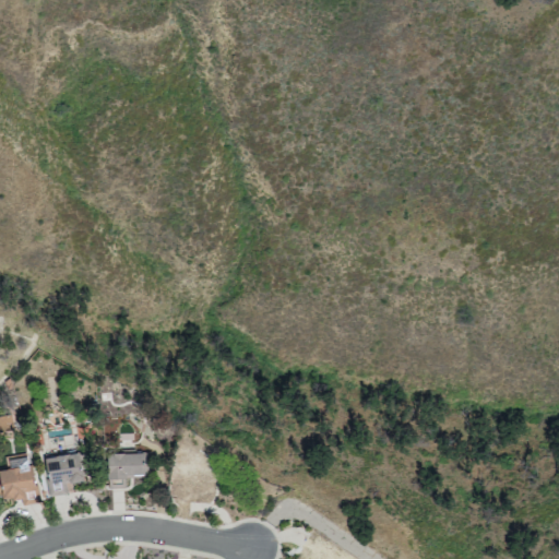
[(0,430),(12,429),(10,414),(0,415),(0,430)]
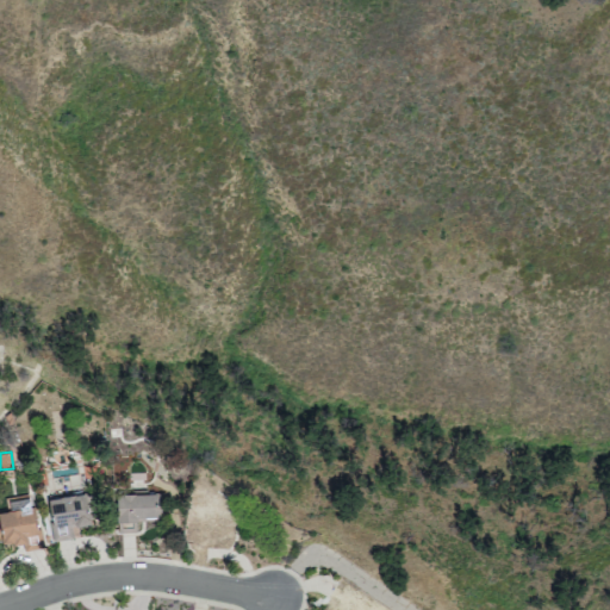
[(136,493),(161,492),(162,516),(136,517),(137,520),(117,521),(116,495),(122,493),(122,492),(136,491),(136,493)]
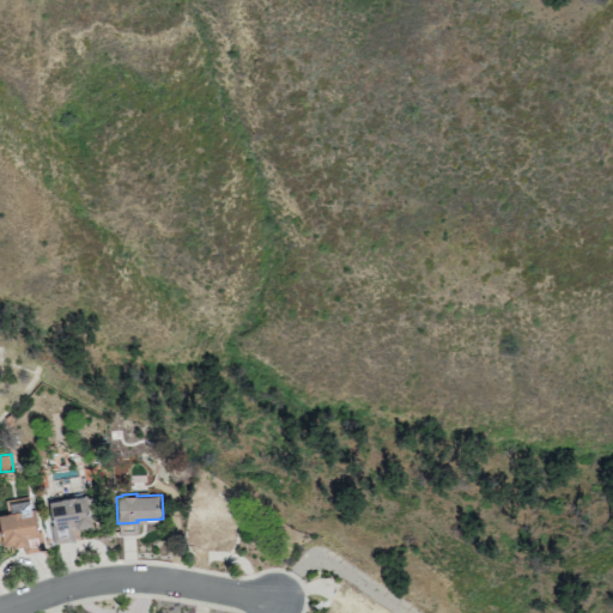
[(194,495),(192,547),(225,548),(225,546),(234,546),(235,522),(238,522),(238,509),(219,508),(219,495),(194,495)]
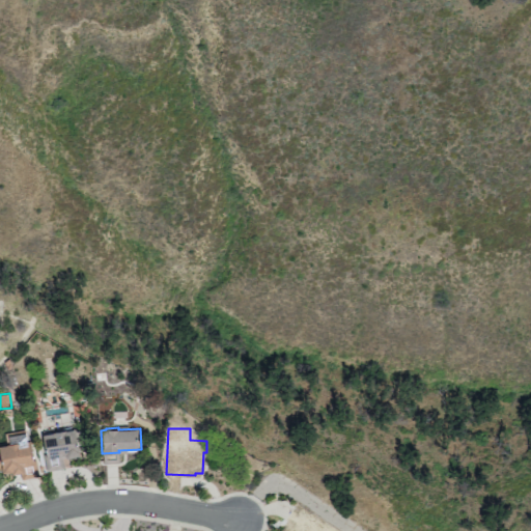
[(43,435),(75,429),(79,456),(62,458),(64,469),(47,472),(44,457),(47,457),(43,435)]
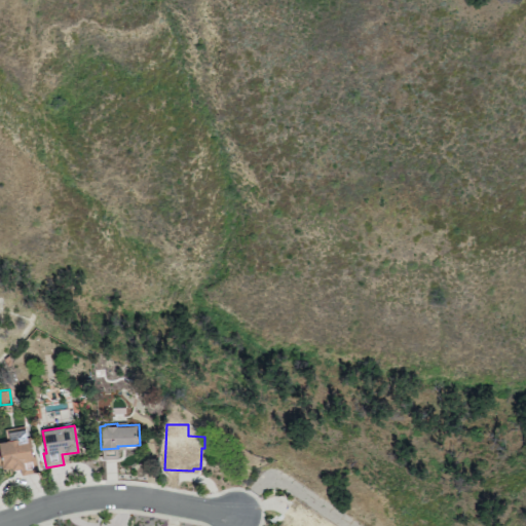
[(30,438),(33,457),(36,457),(38,473),(21,476),(20,467),(0,471),(0,442),(6,441),(5,430),(25,426),(27,438),(30,438)]
